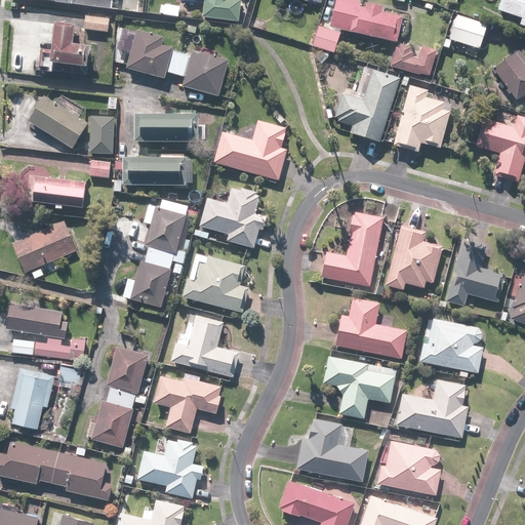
[(203,0),(202,18),(239,23),(241,1),(230,0),(203,0)]
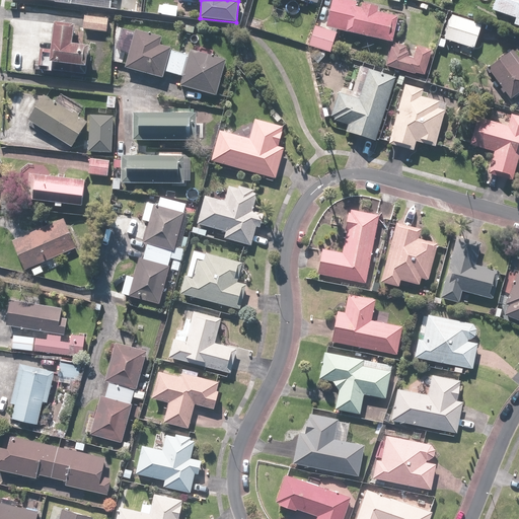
[(352,0),(331,0),(326,26),(392,42),(398,16),(377,11),(378,6),(362,2),(361,7),(356,6),(357,1),(352,0)]
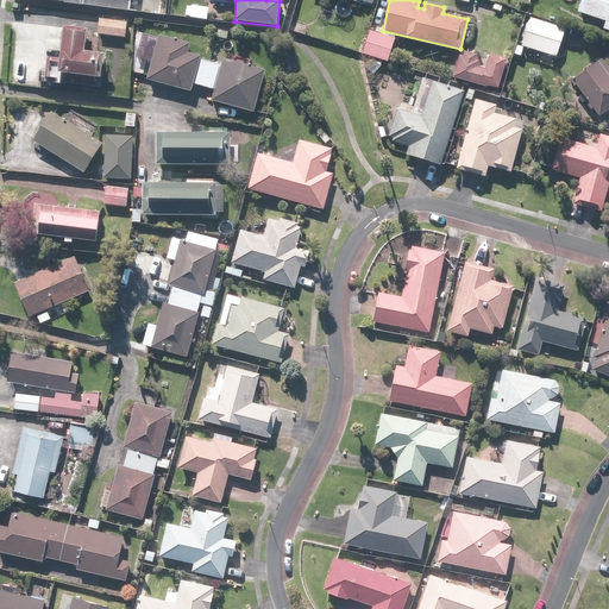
[(608,35),(608,0),(581,0),(576,16),(602,23),(600,32),(608,35)]
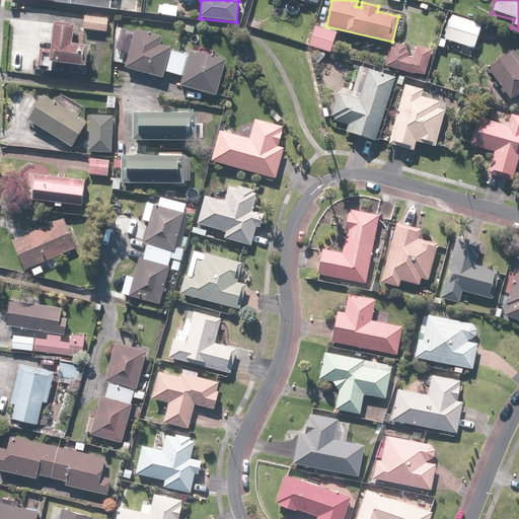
[(451,15),(443,41),(472,51),(482,25),(451,15)]
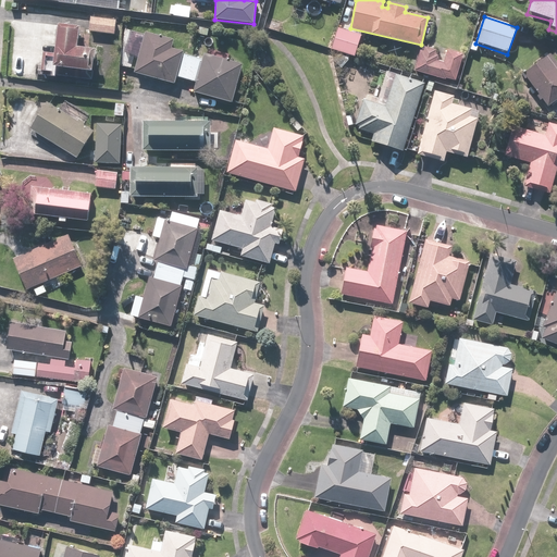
[(116,22),(89,19),(88,33),(114,36),(116,22)]
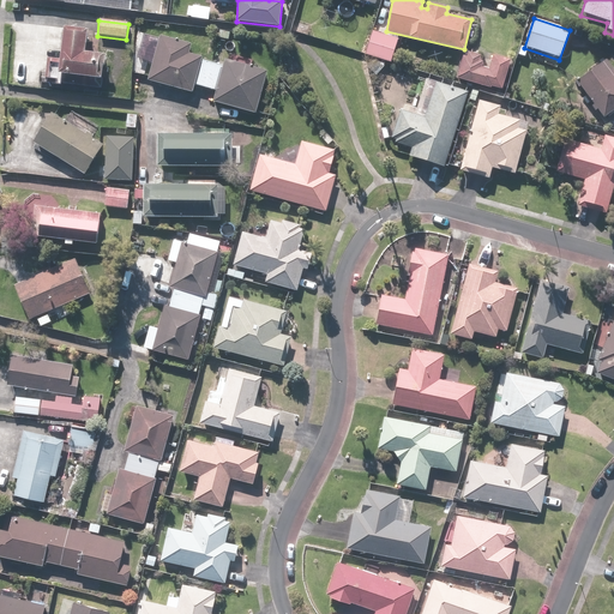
[(84,52),(88,31),(64,28),(59,61),(47,60),(43,86),(60,89),(60,84),(102,90),(107,54),(84,52)]
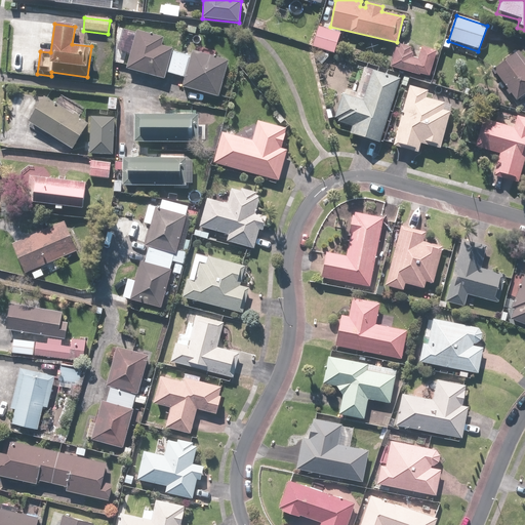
[(340,33),(319,26),(313,46),(334,52),(340,33)]
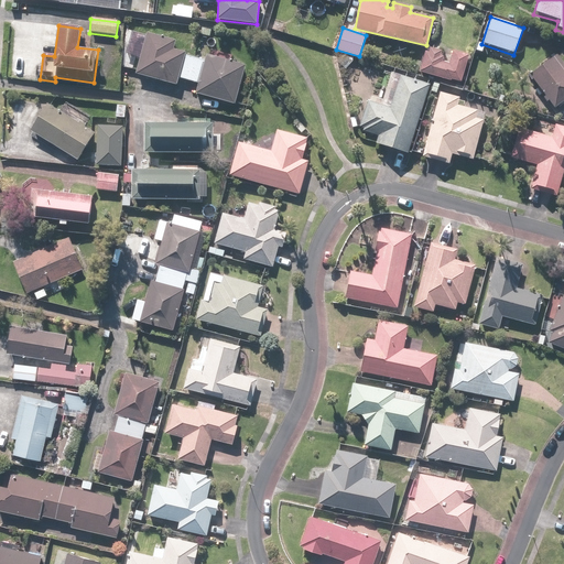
[(185,54),(172,50),(175,42),(145,34),(134,75),(176,87),(179,79),(185,56),(185,54)]
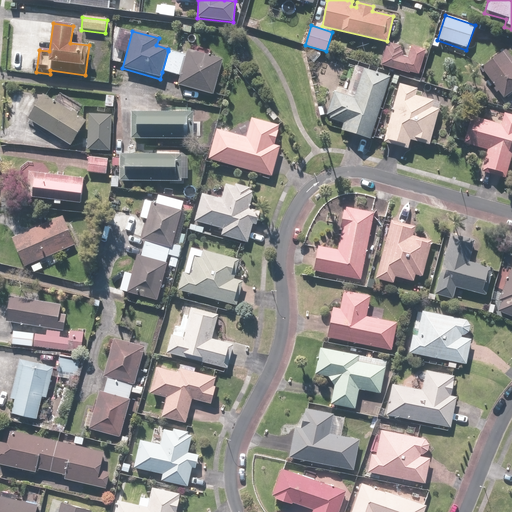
[(398,57),(400,48),(385,44),(379,67),(417,77),(423,51),(410,47),(407,59),(398,57)]
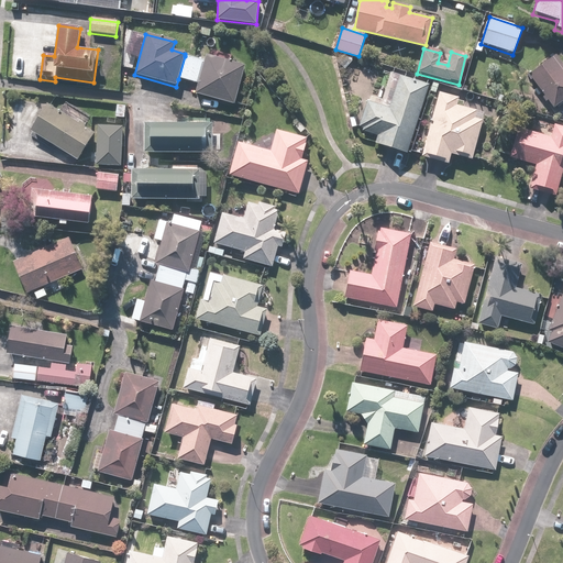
[(562,66),(553,55),(528,77),(554,108),(562,100),(562,66)]
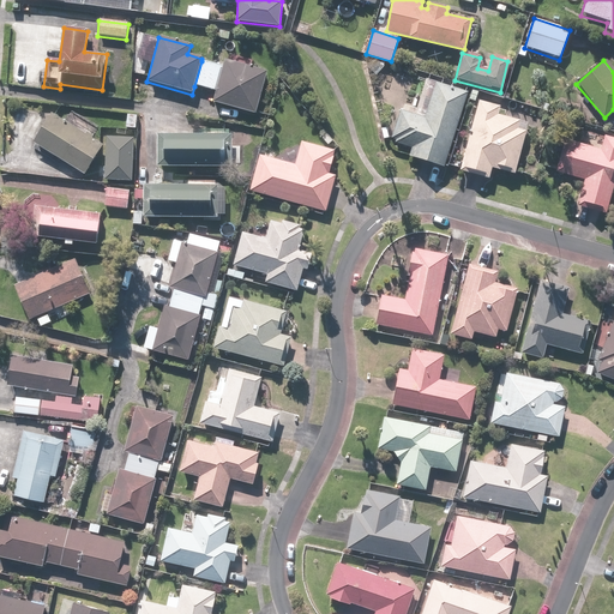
[(223,67),(202,61),(194,86),(215,92),(223,67)]
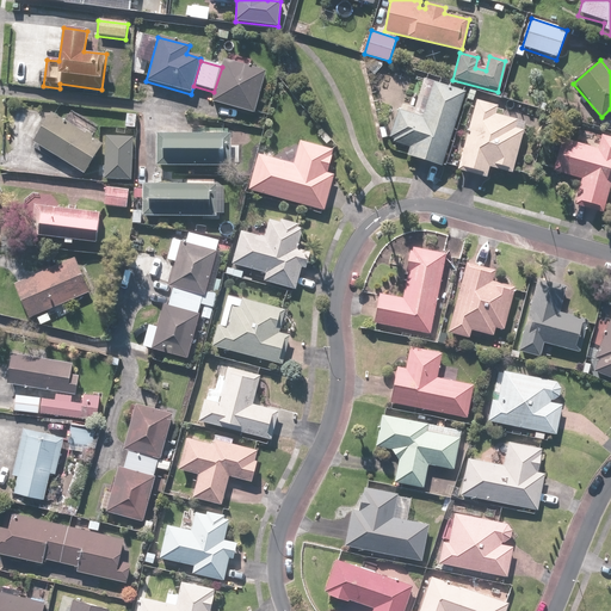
[(223,61),(222,67),(214,92),(211,103),(254,115),(266,73),(223,61)]
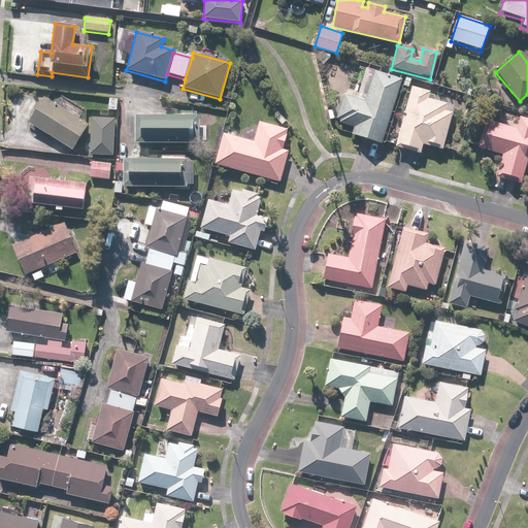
[(373,71),(364,102),(343,96),(336,120),(340,121),(339,124),(353,128),(351,135),(382,145),(402,79),(373,71)]
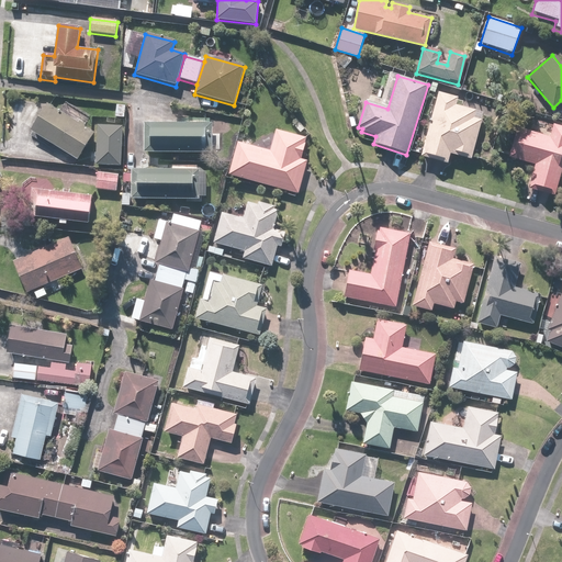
[(458,97),(436,92),(425,149),(434,152),(431,160),(447,164),(449,155),(472,159),(482,112),(456,107),(458,97)]
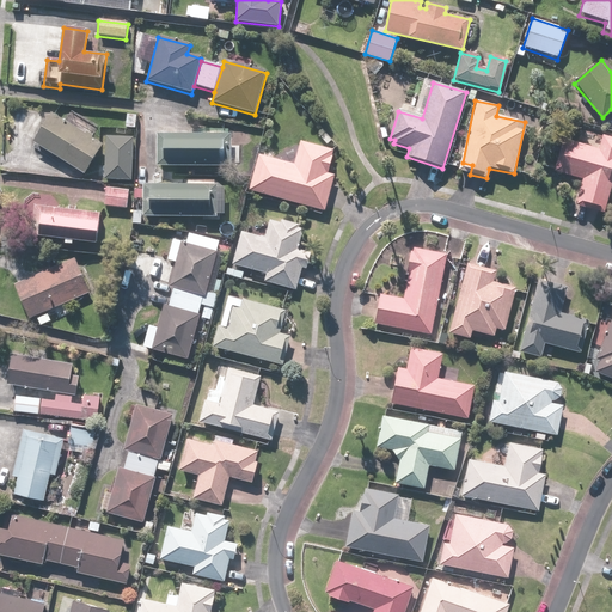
[(49,114),(31,145),(85,176),(103,146),(49,114)]
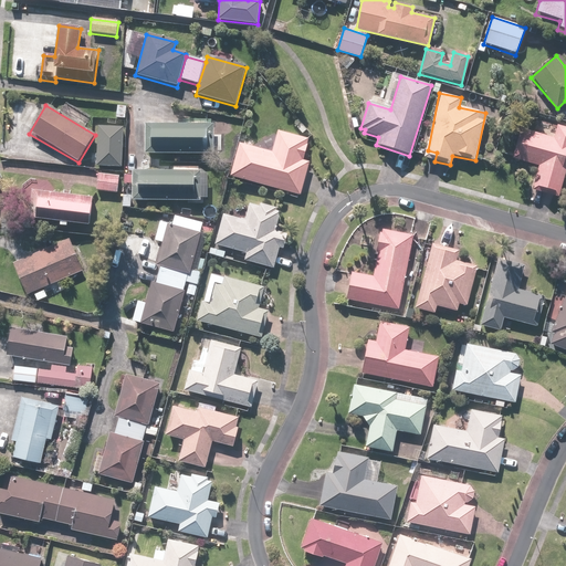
[(558,197),(565,169),(565,128),(548,124),(545,136),(520,129),(511,159),(535,166),(528,189),(558,197)]
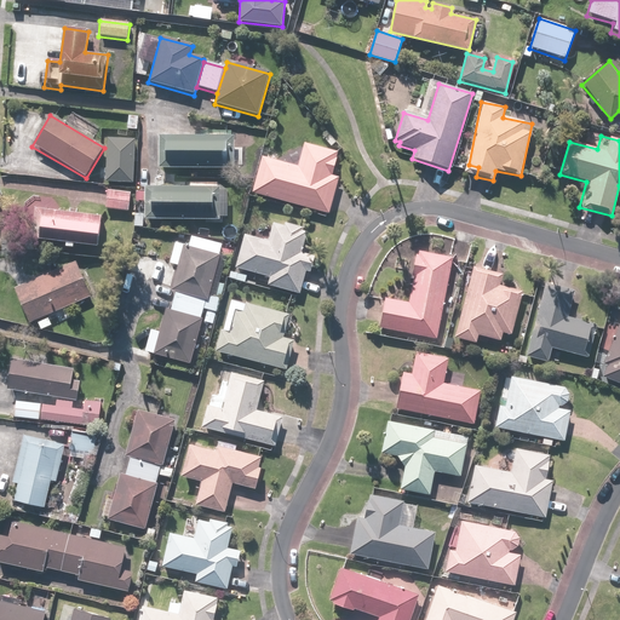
[(234,137),(158,137),(158,168),(234,168),(234,137)]
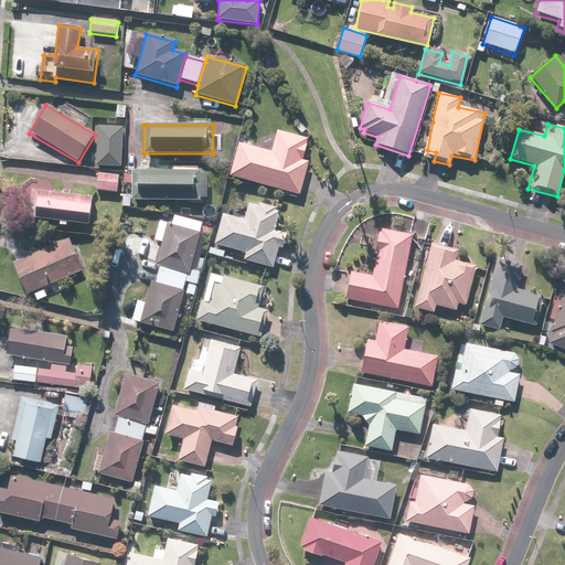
[(124,127),(97,127),(96,167),(123,168),(124,127)]
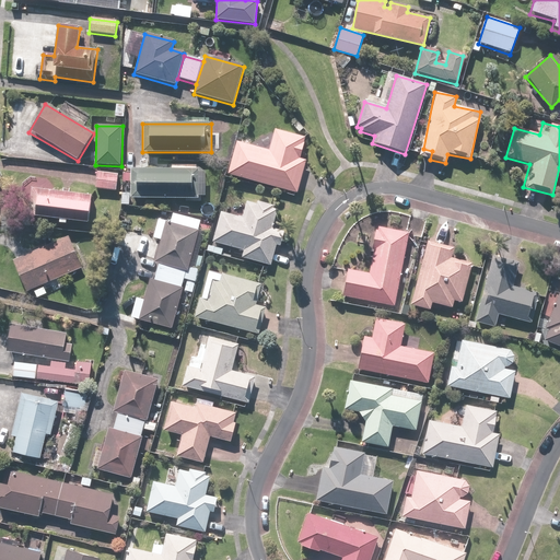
[(306,137),(275,128),(269,149),(236,140),(228,173),(298,193),(306,160),(300,158),(306,137)]
